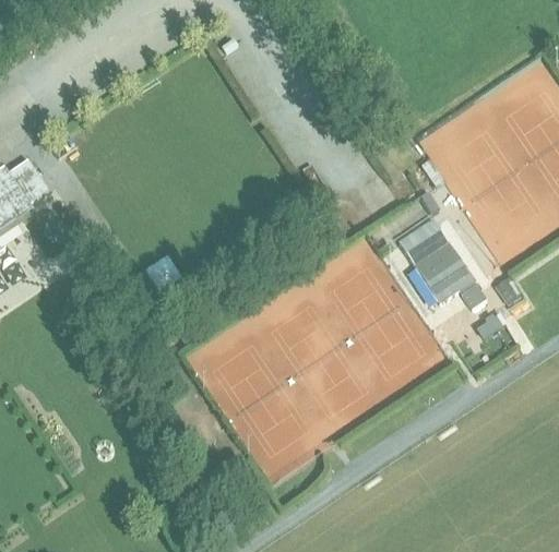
[(360,147),(351,152),(360,172),(370,167),(360,147)]
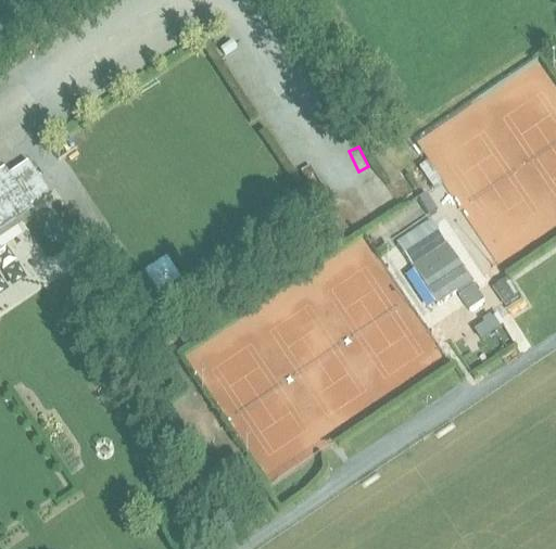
[(0,229),(11,222),(7,215),(26,202),(48,188),(27,157),(8,170),(2,163),(0,164),(0,229)]
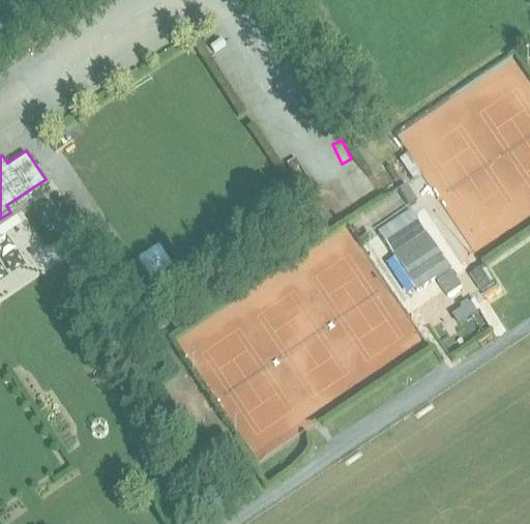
[(409,150),(401,155),(413,174),(420,170),(409,150)]
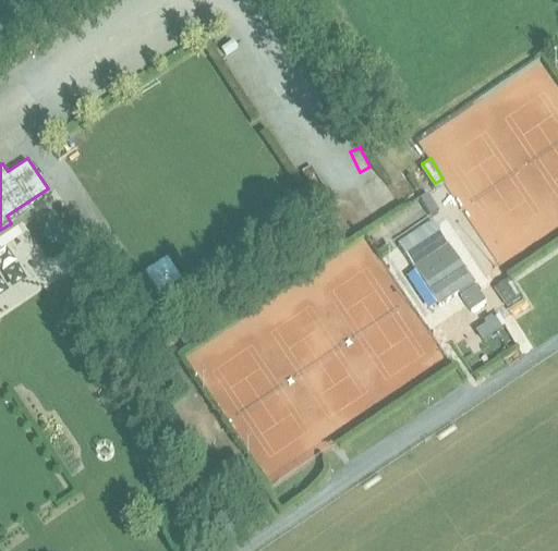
[(427,191),(419,196),(429,212),(438,207),(427,191)]
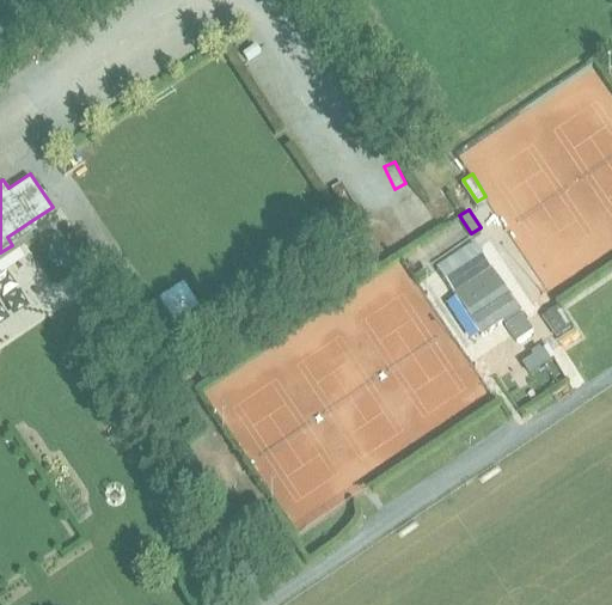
[(532,327),(490,264),(473,239),(436,264),(481,331),(502,317),(515,337),(532,327)]
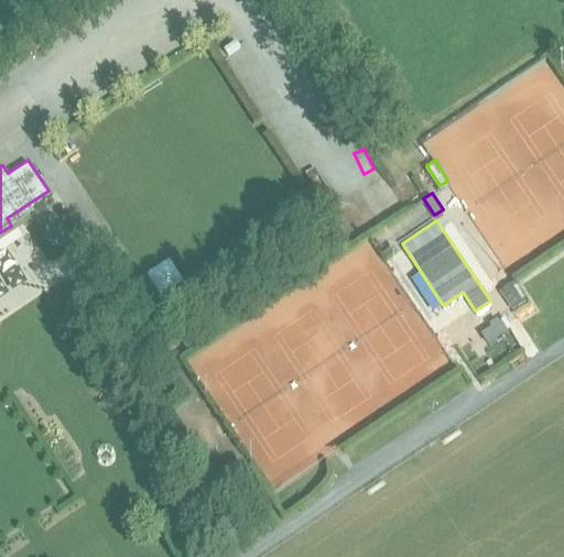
[(145,271),(162,292),(185,274),(169,253),(145,271)]
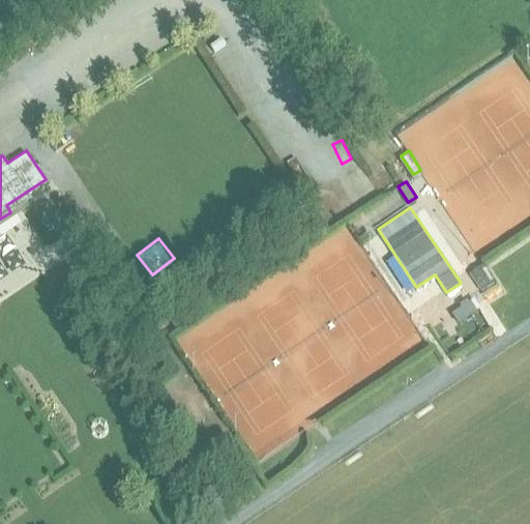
[(483,263),(470,272),(481,290),(496,281),(483,263)]
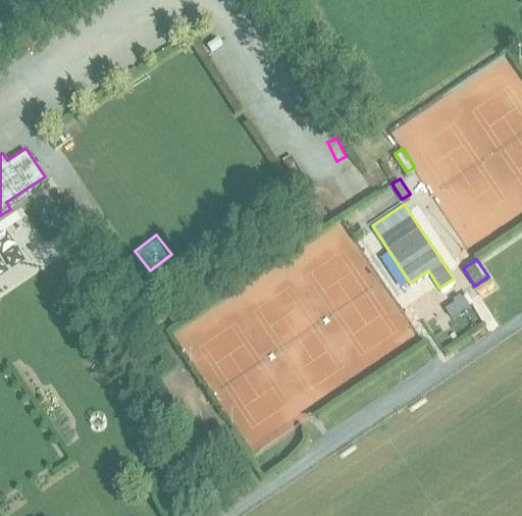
[(467,294),(447,307),(452,315),(472,302),(467,294)]
